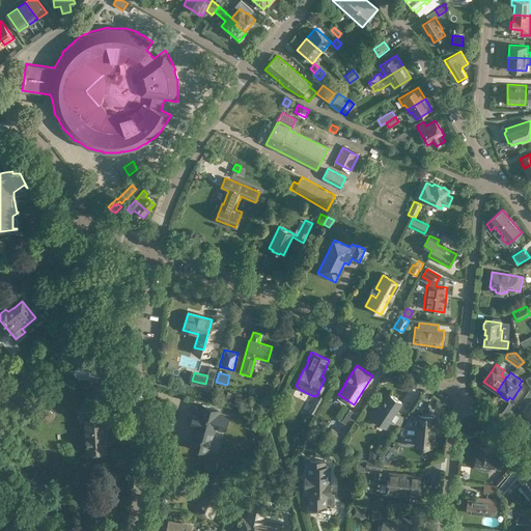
[(100,387),(100,394),(114,393),(113,386),(113,385),(113,383),(101,384),(101,386),(100,387)]
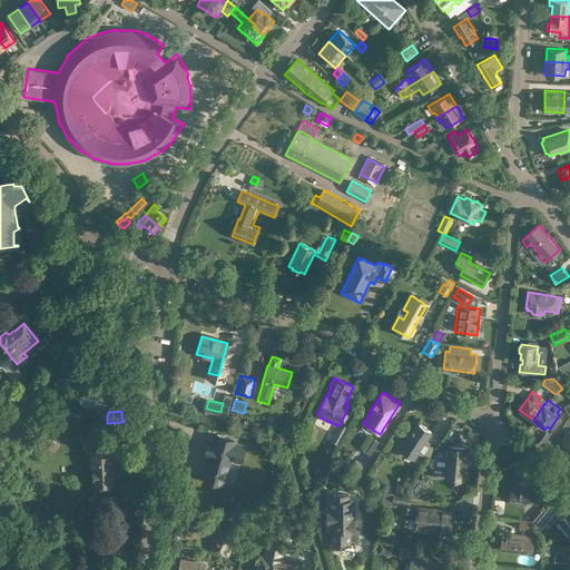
[(569,446),(569,419),(568,418),(561,429),(566,432),(560,441),(569,446)]
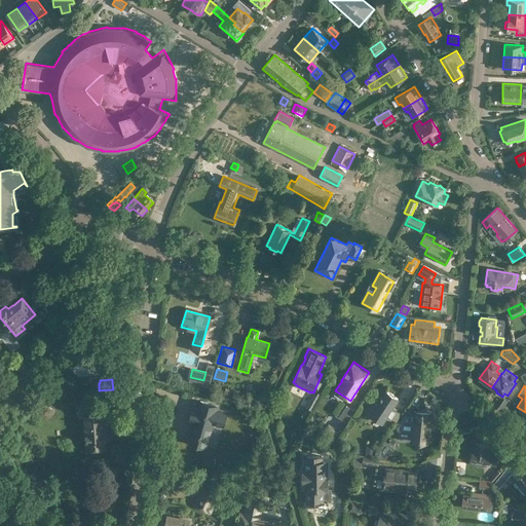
[(393,406),(399,398),(385,388),(376,403),(372,400),(365,412),(382,423),(387,416),(391,419),(398,409),(393,406)]
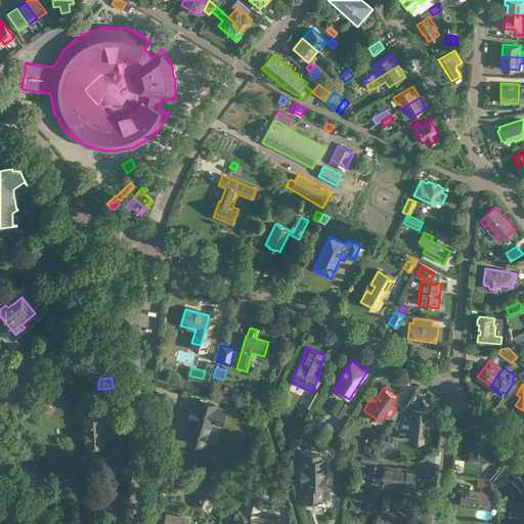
[(304,406),(310,409),(320,391),(314,388),(304,406)]
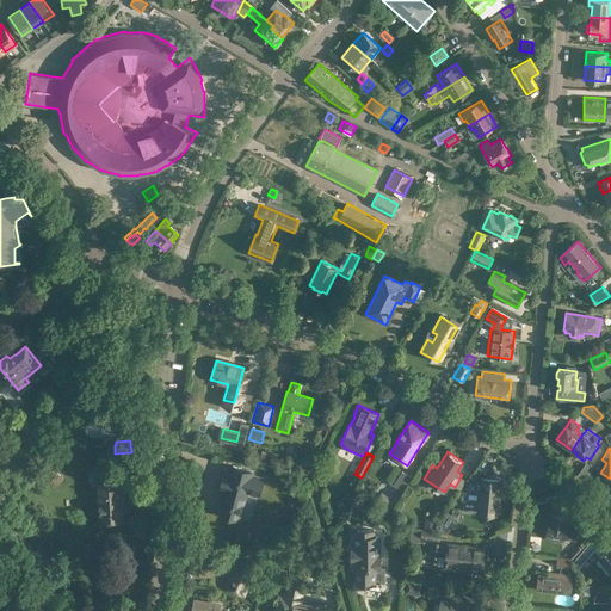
[(241,520),(248,493),(260,497),(265,477),(254,474),(255,471),(232,464),(229,473),(223,471),(218,491),(223,492),(217,513),(241,520)]
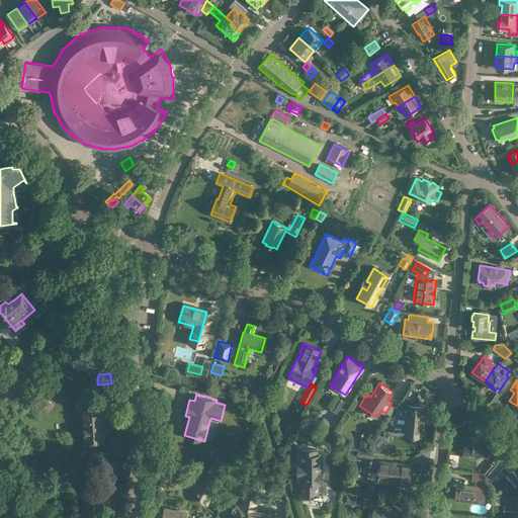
[(86,443),(105,441),(105,434),(109,433),(108,425),(104,426),(104,419),(106,419),(105,402),(98,402),(98,397),(93,398),(94,402),(83,403),(86,443)]
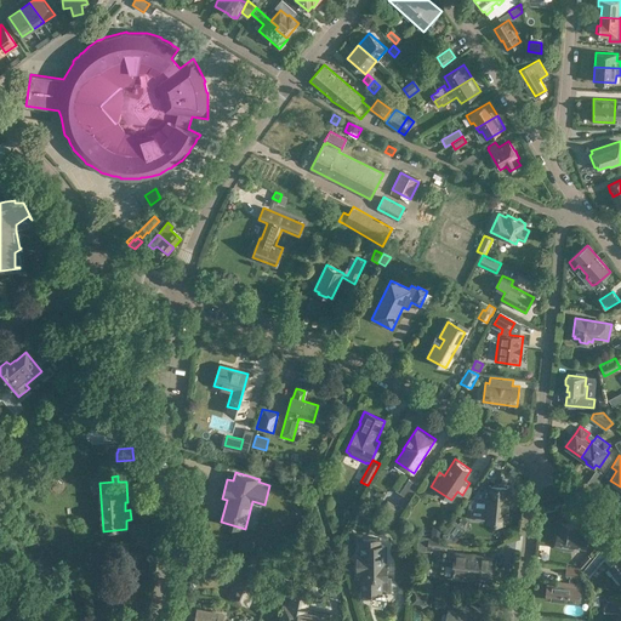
[(419,484),(409,478),(399,493),(409,499),(419,484)]
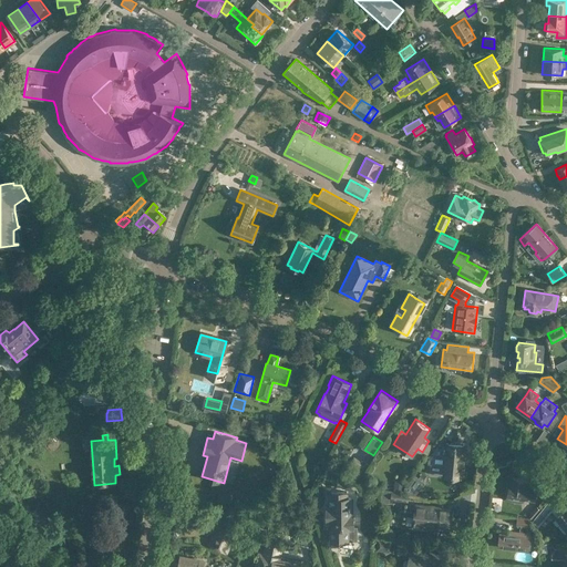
[(460,475),(463,444),(443,442),(443,444),(440,444),(435,449),(435,454),(442,454),(441,474),(460,475)]
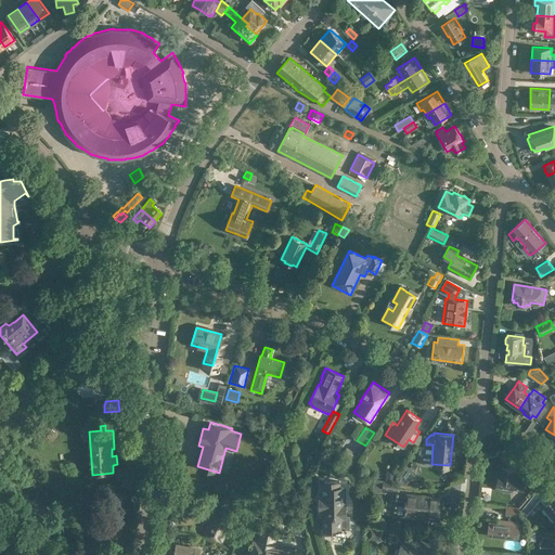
[(353,463),(359,454),(346,446),(340,455),(353,463)]
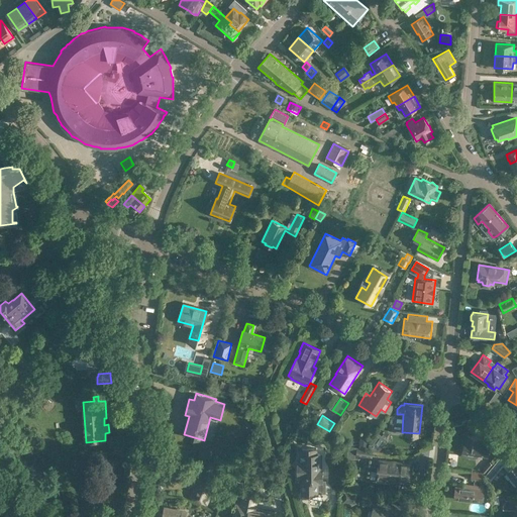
[(295,426),(308,433),(312,427),(299,420),(295,426)]
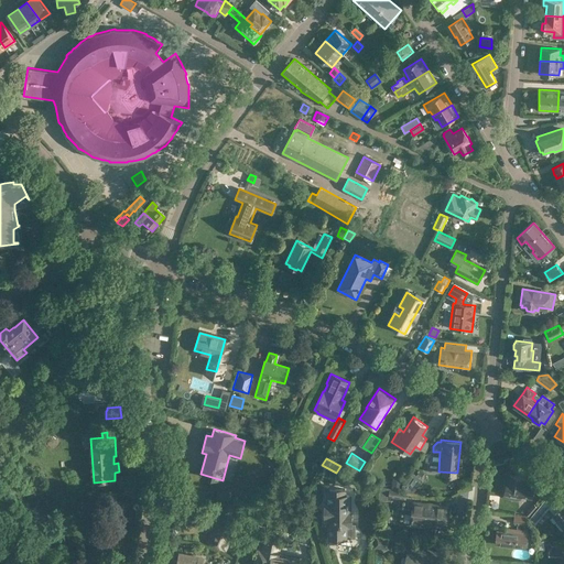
[(413,491),(422,479),(411,472),(402,485),(401,489),(413,491)]
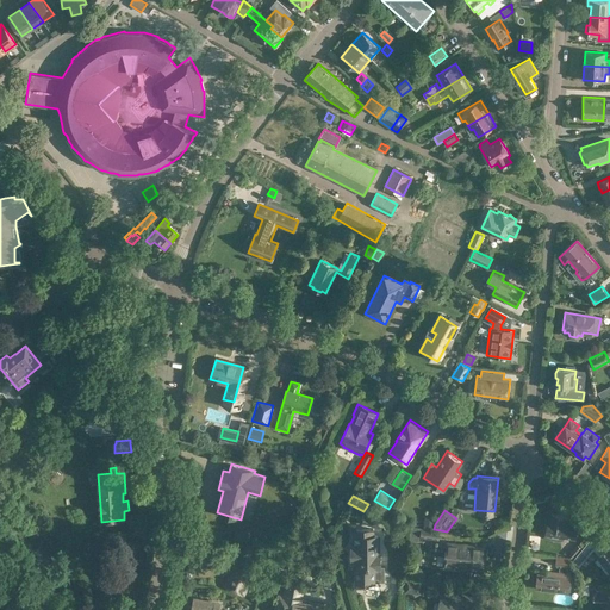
[(586,521),(596,528),(601,521),(591,514),(586,521)]
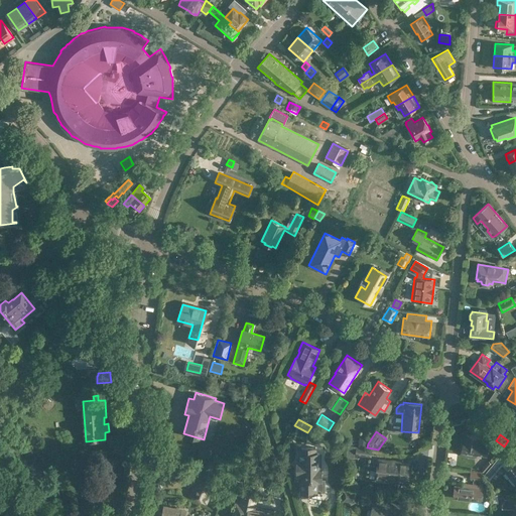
[(240,437),(230,435),(227,446),(236,448),(240,437)]
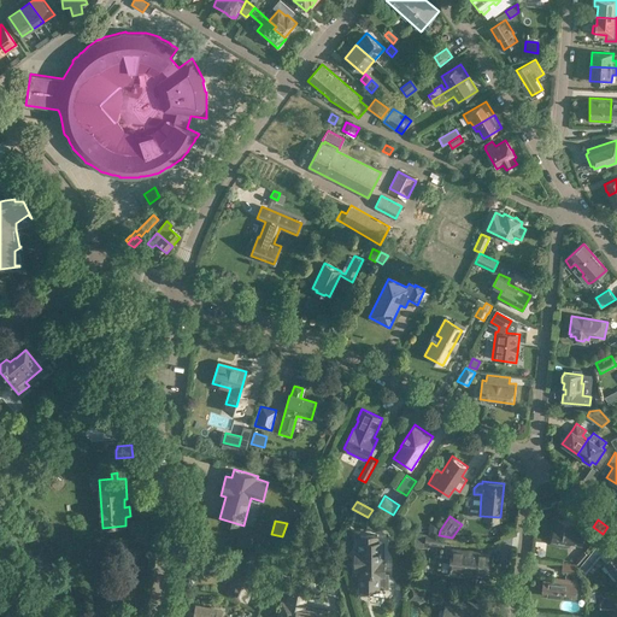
[(553,526),(551,541),(569,544),(570,540),(581,542),(583,530),(573,528),(573,524),(554,521),(553,526)]
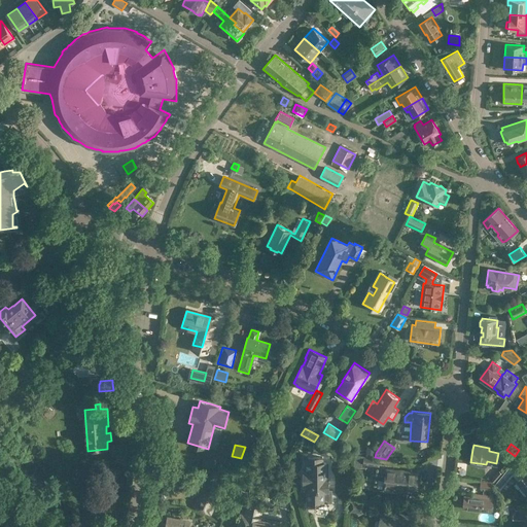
[(367,446),(365,457),(374,458),(375,447),(367,446)]
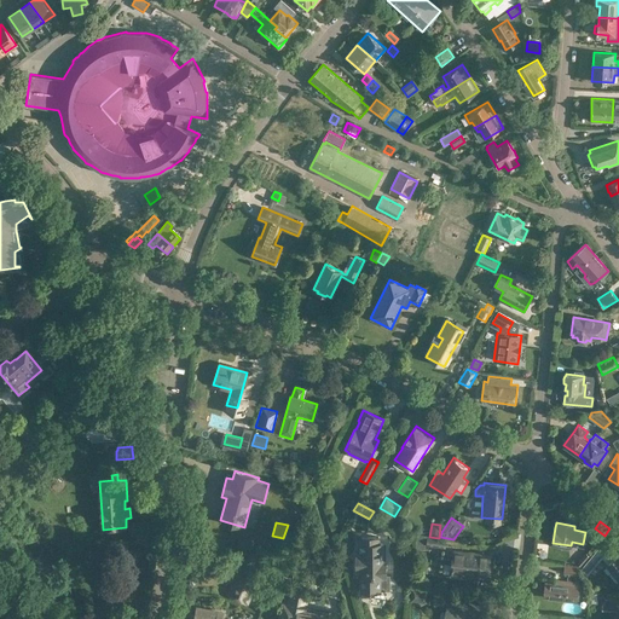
[(357,550),(356,550),(356,571),(356,577),(359,577),(360,591),(381,591),(381,577),(387,577),(387,560),(385,560),(385,542),(380,542),(380,536),(359,536),(359,542),(357,542),(357,550)]
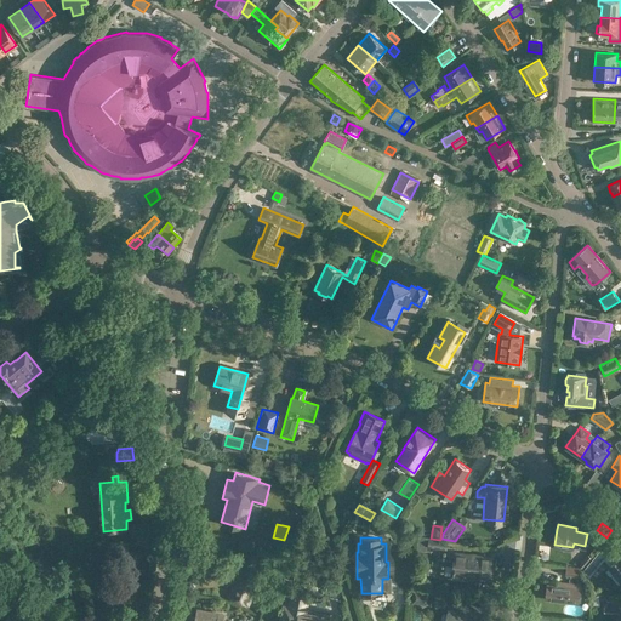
[(429,539),(428,543),(428,547),(446,548),(446,541),(429,539)]
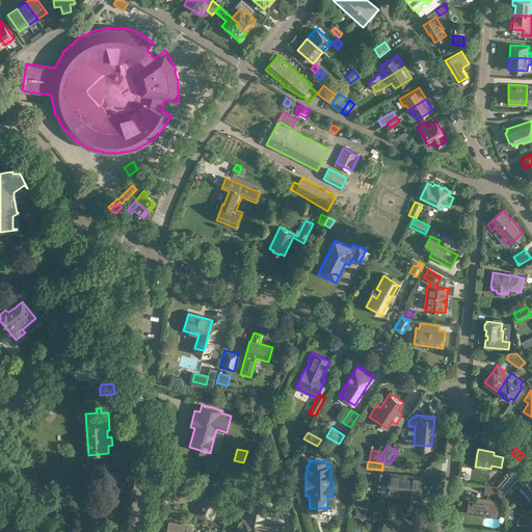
[(522,476),(516,472),(508,481),(515,486),(520,481),(522,484),(520,485),(531,500),(531,475),(531,476),(527,472),(522,476)]
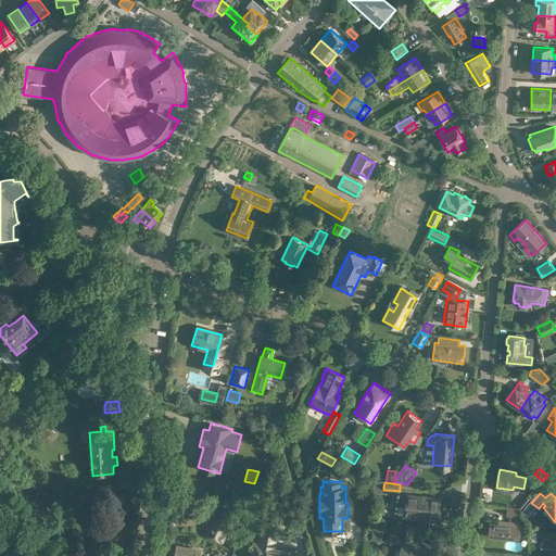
[(404,518),(418,520),(418,515),(439,517),(441,498),(407,494),(404,518)]
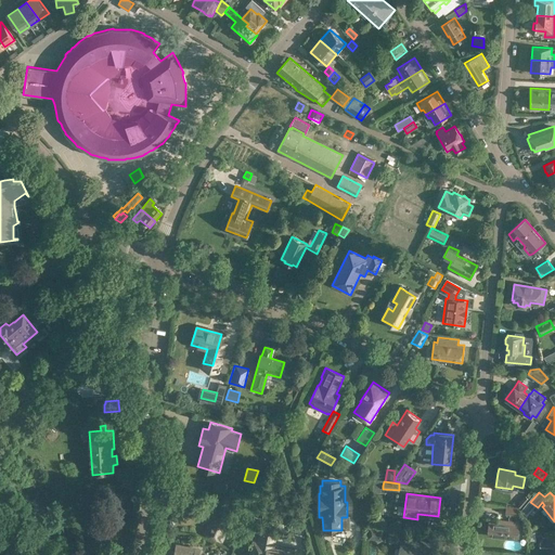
[(517,504),(520,507),(529,499),(525,495),(517,504)]
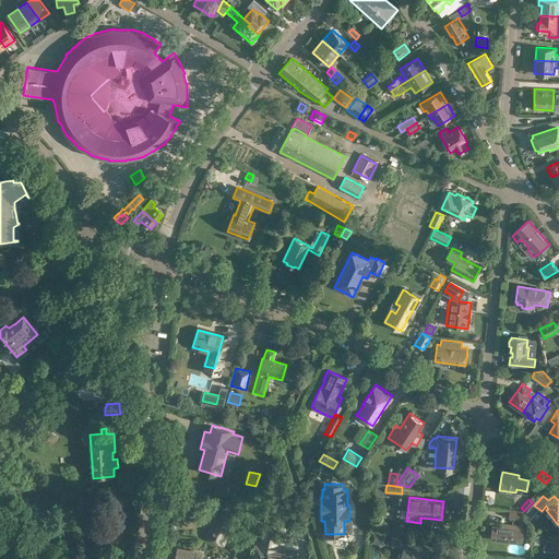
[(531,518),(537,510),(532,504),(525,512),(531,518)]
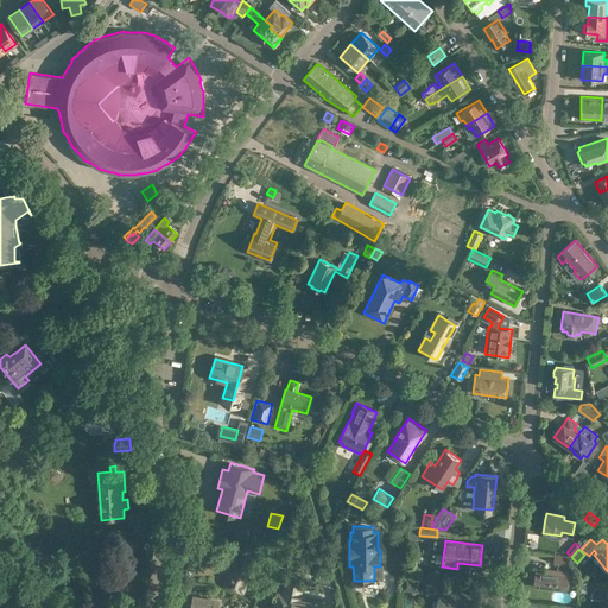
[(567,556),(553,555),(553,563),(567,564),(567,556)]
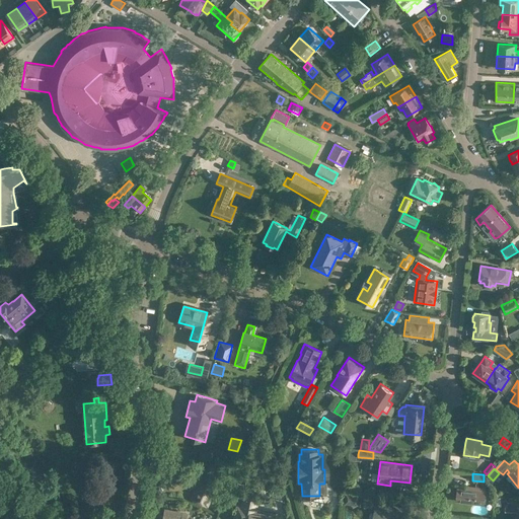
[(202,474),(199,483),(202,484),(197,496),(200,498),(197,503),(206,507),(209,500),(212,502),(220,484),(214,482),(214,480),(202,474)]
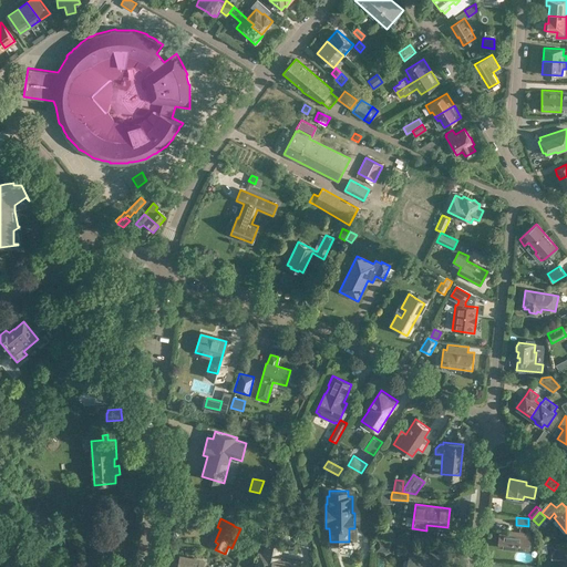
[(267,542),(266,542),(261,566),(267,566),(296,566),(297,565),(279,562),(284,534),(268,532),(267,542)]
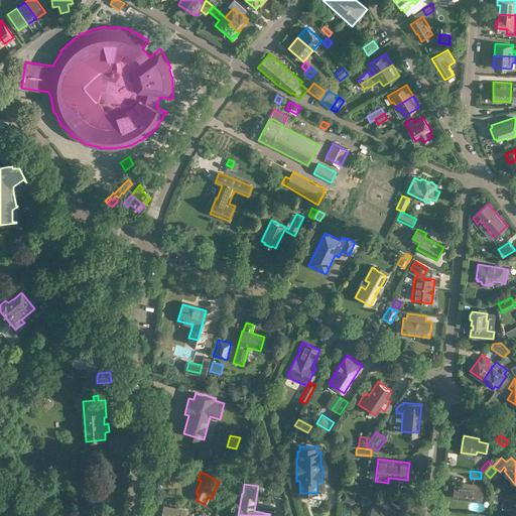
[(233,497),(237,488),(229,485),(225,493),(233,497)]
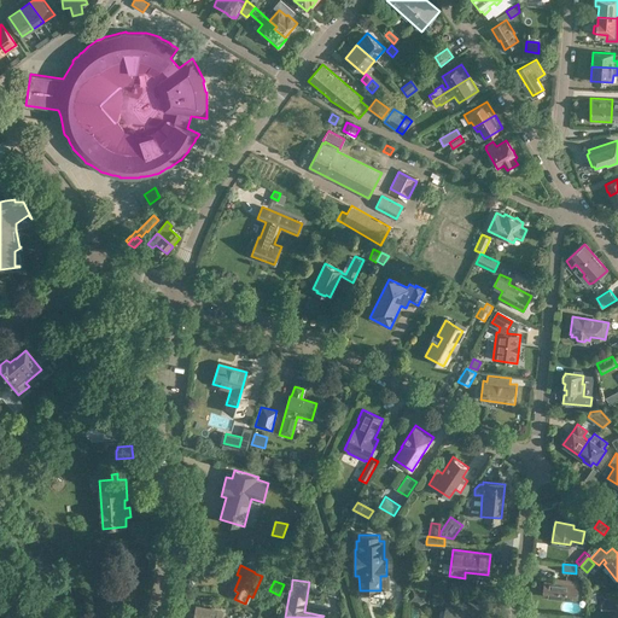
[(560,583),(544,582),(542,596),(575,599),(576,582),(560,581),(560,583)]
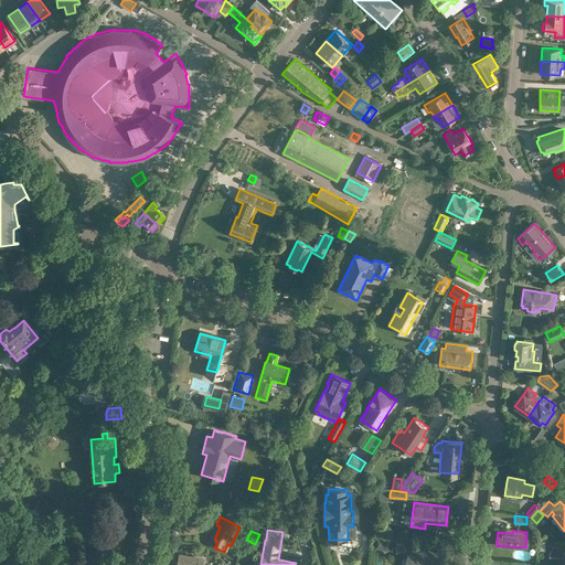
[(388,550),(390,537),(376,535),(375,548),(388,550)]
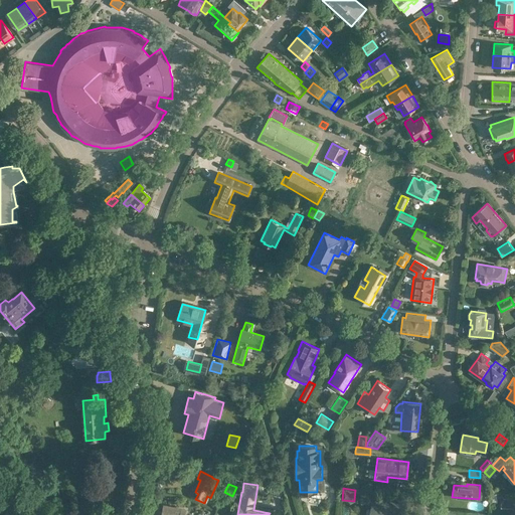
[(514,514),(514,499),(501,499),(501,507),(511,507),(511,514),(514,514)]
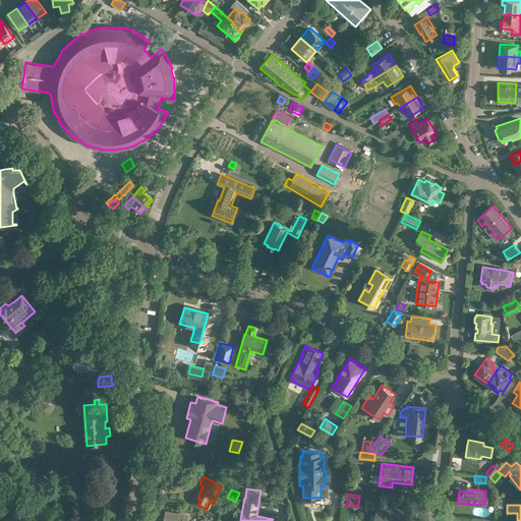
[(375,506),(374,515),(370,515),(369,520),(400,520),(401,519),(407,520),(408,510),(400,508),(386,506),(386,507),(375,506)]
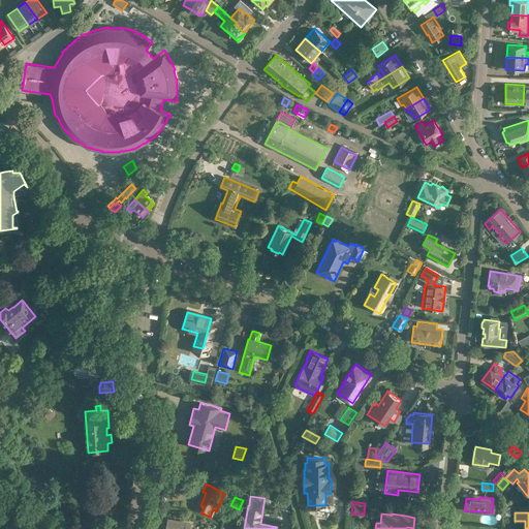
[(189,528),(190,524),(168,519),(167,524),(165,525),(164,527),(163,528),(189,528)]
